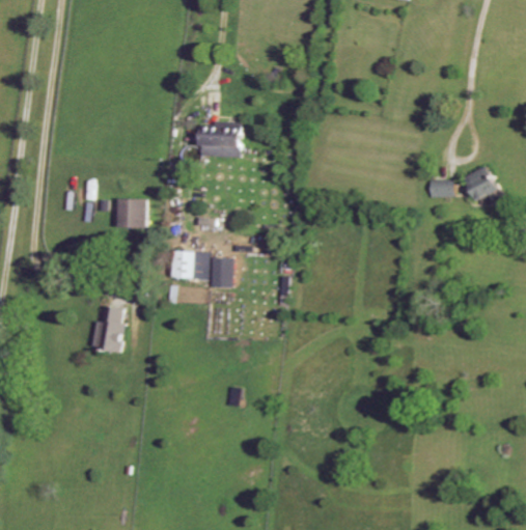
[(200,156),(241,157),(243,122),(216,121),(216,127),(201,127),(200,156)]
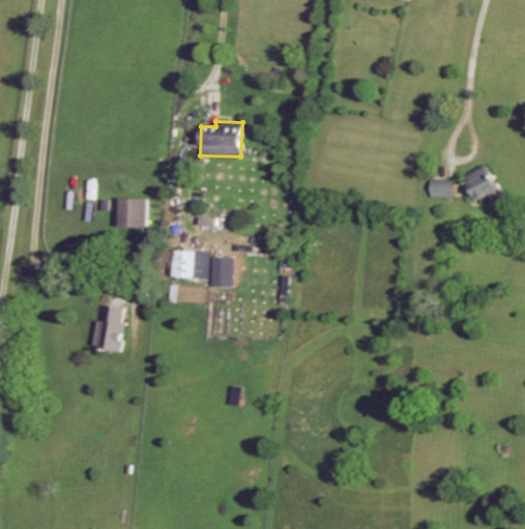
[(498,190),(488,166),(465,176),(475,201),(498,190)]
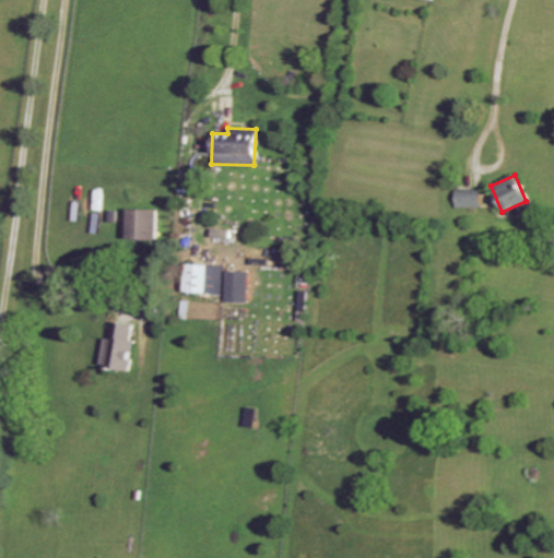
[(455,190),(455,209),(481,208),(480,189),(455,190)]
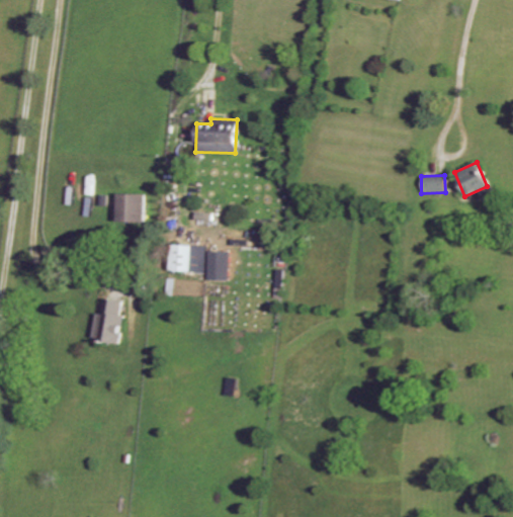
[(144,194),(115,193),(114,222),(143,223),(144,194)]
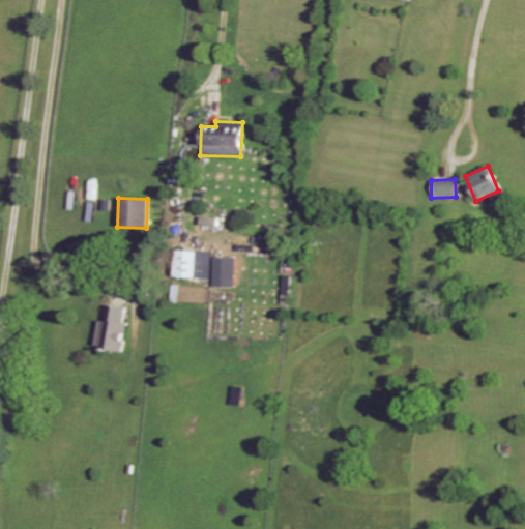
[(215,226),(215,218),(199,217),(199,225),(215,226)]
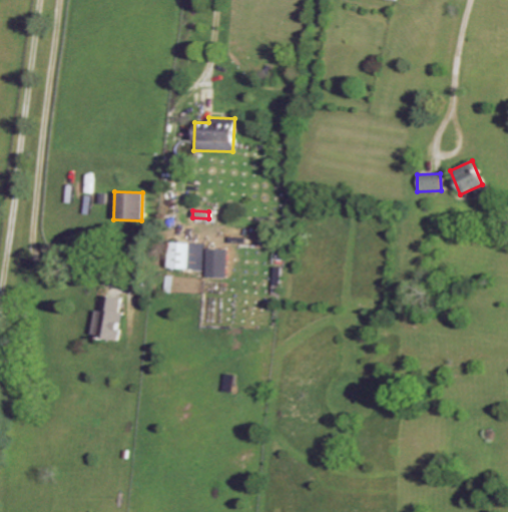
[(201,243),(167,242),(167,269),(200,270),(201,243)]
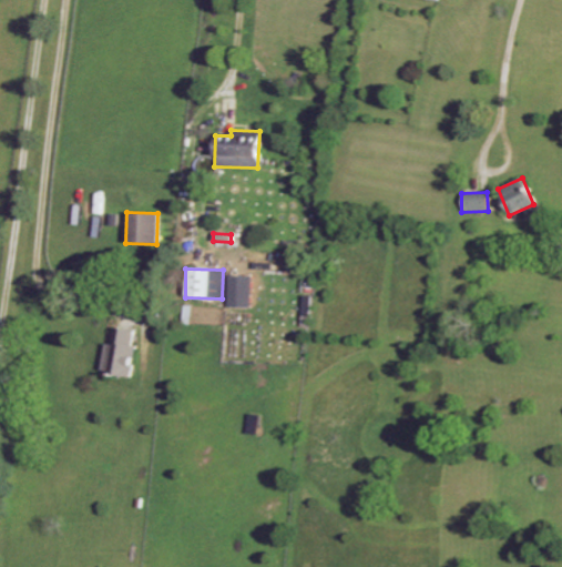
[(226,307),(247,307),(248,276),(226,275),(226,307)]
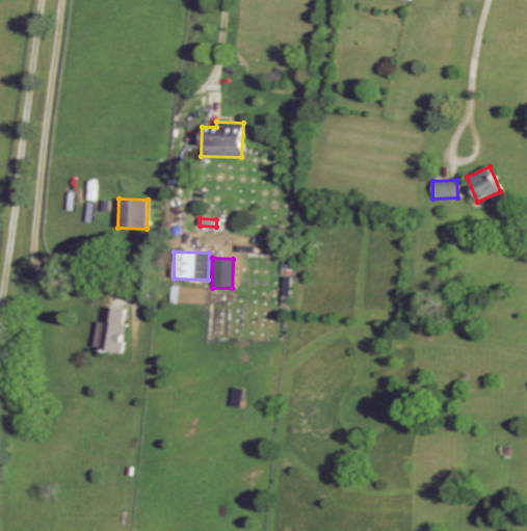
[(120,352),(126,310),(105,307),(103,322),(98,321),(94,348),(120,352)]
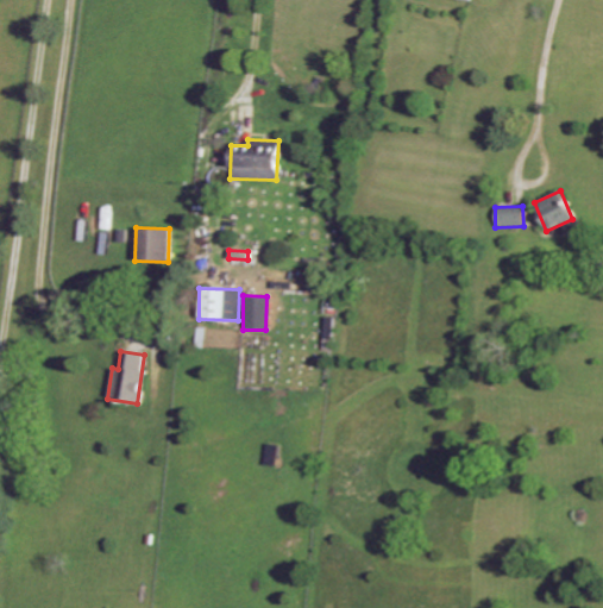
All buildings are outlined.
